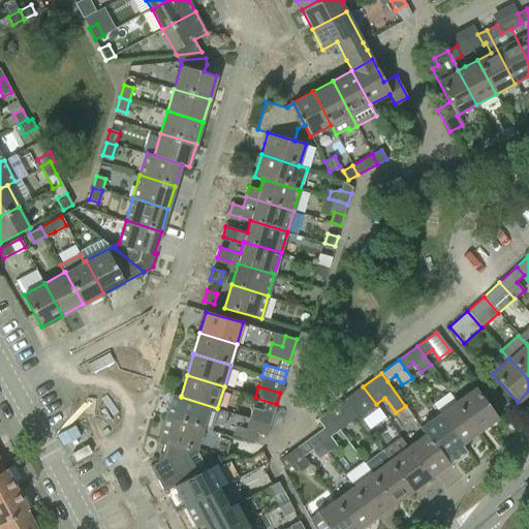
[(363,386),(345,399),(359,416),(376,404),(363,386)]
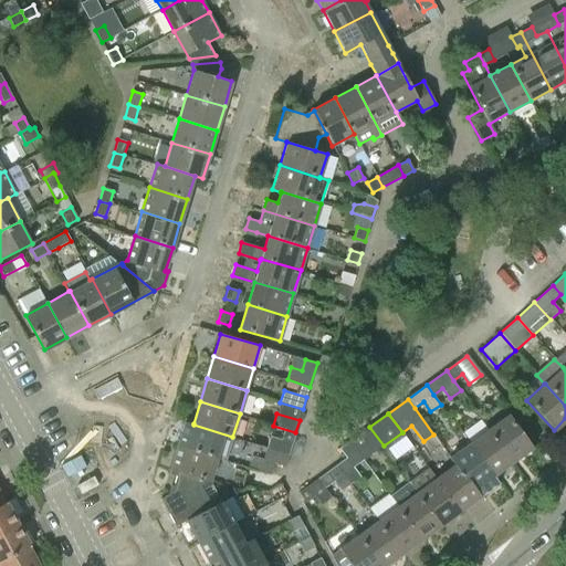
[(509,413),(488,429),(512,462),(532,448),(509,413)]
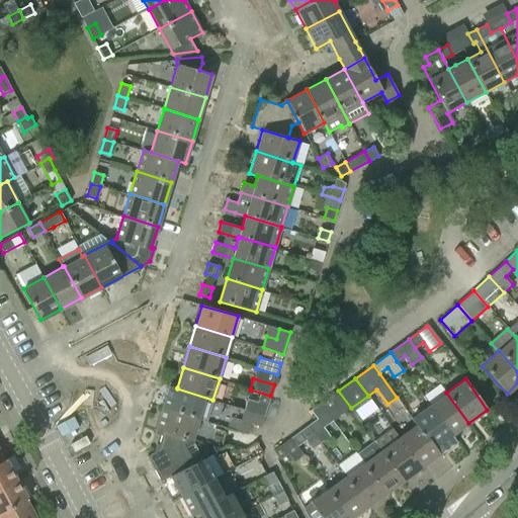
[(206,421),(212,400),(177,389),(177,387),(169,384),(162,407),(206,421)]
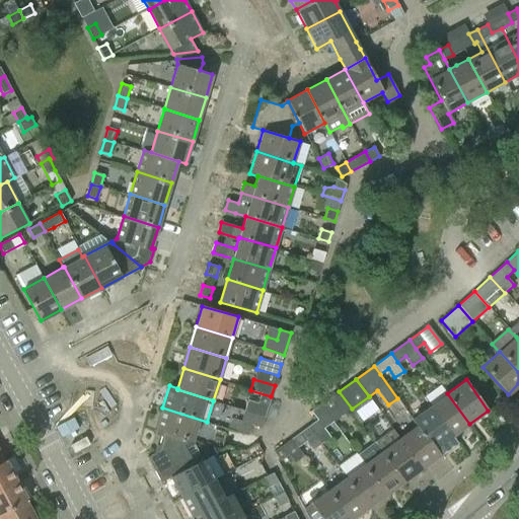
[(339,391),(320,405),(332,423),(352,409),(339,391)]
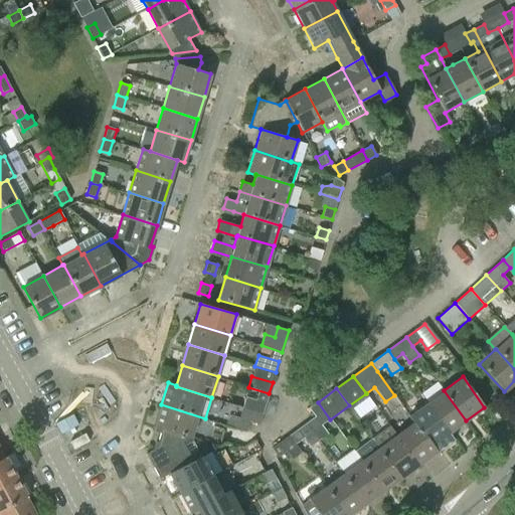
[(444,390),(426,402),(449,434),(466,420),(444,390)]
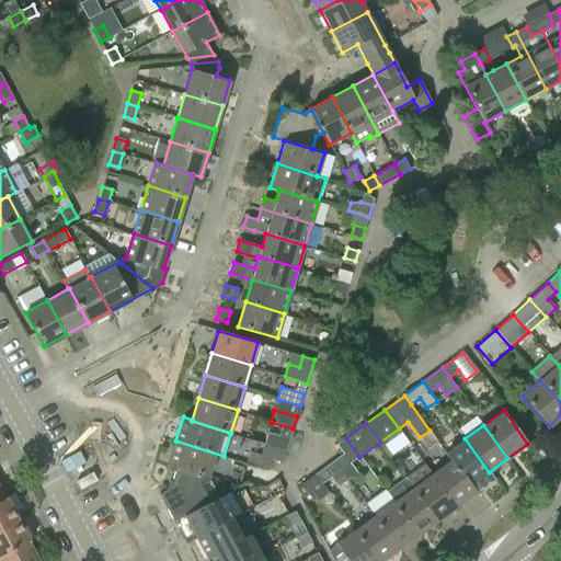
[(264,443),(287,449),(289,438),(267,432),(264,443)]
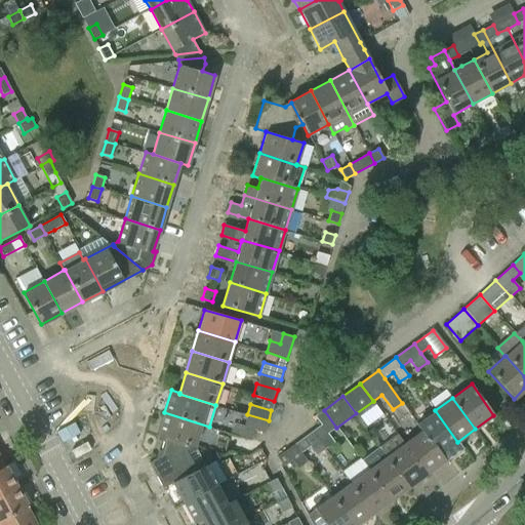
[(321,426),(313,431),(326,449),(325,449),(331,457),(339,451),(334,443),(344,437),(336,428),(324,410),(315,416),(321,426)]
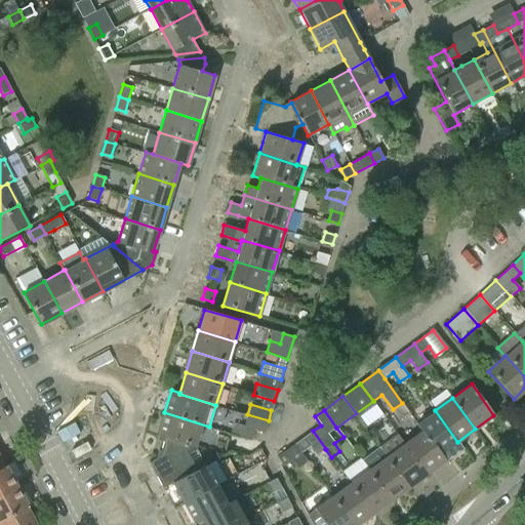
[(462,449),(457,442),(435,410),(416,422),(421,430),(422,429),(445,460),(462,449)]
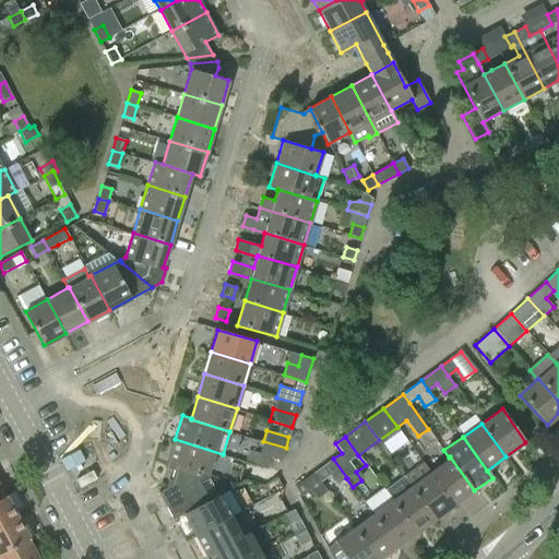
[(223,454),(175,439),(168,462),(176,465),(201,473),(216,477),(223,454)]
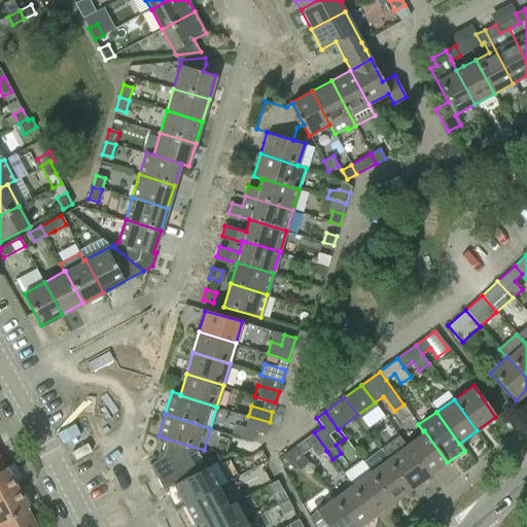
[(255,431),(266,434),(270,422),(248,416),(245,427),(235,424),(231,435),(252,442),(255,431)]
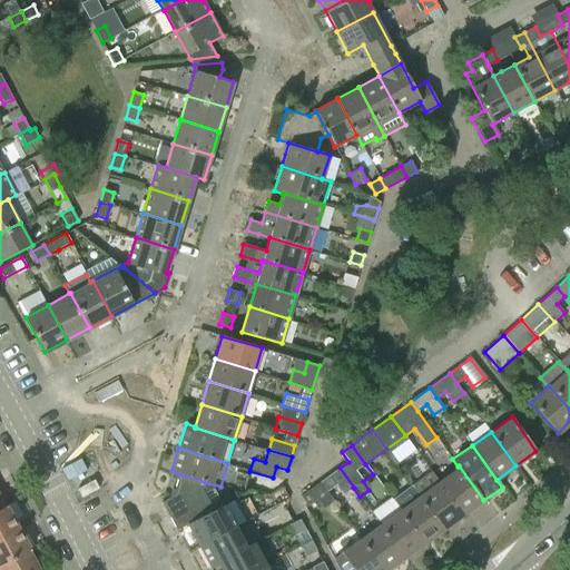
[(464,514),(483,500),(459,465),(458,467),(439,480),(464,514)]
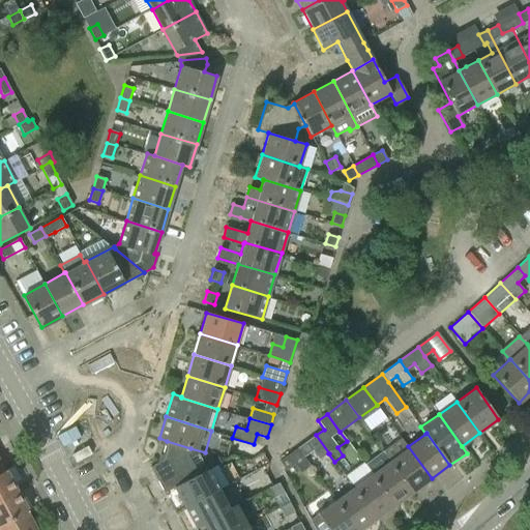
[(319,461),(328,453),(329,453),(316,435),(298,448),(304,458),(313,451),(319,461)]
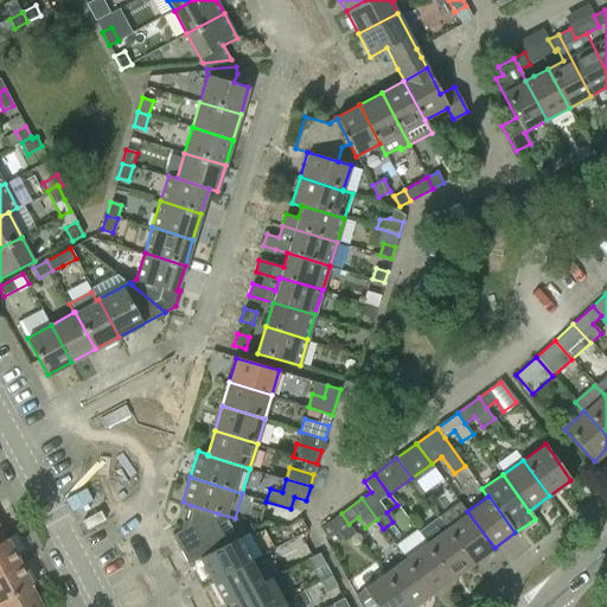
[(473,563),(494,548),(467,511),(466,512),(459,503),(439,516),(473,563)]
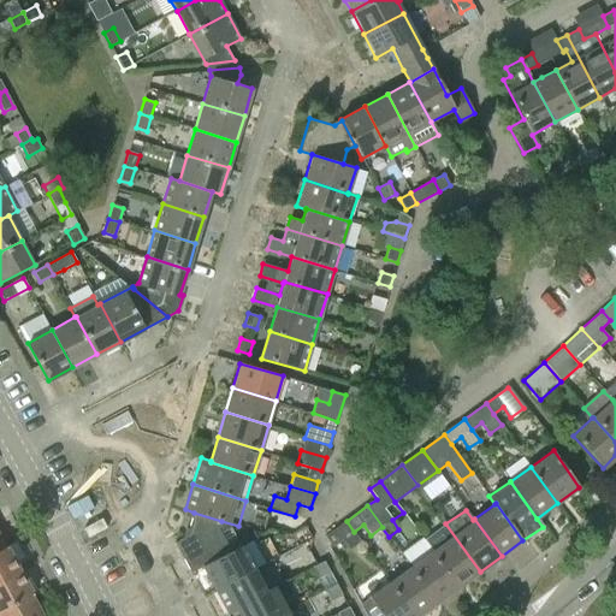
[(219,528),(221,521),(194,513),(187,535),(175,542),(190,570),(202,564),(230,550),(219,528)]
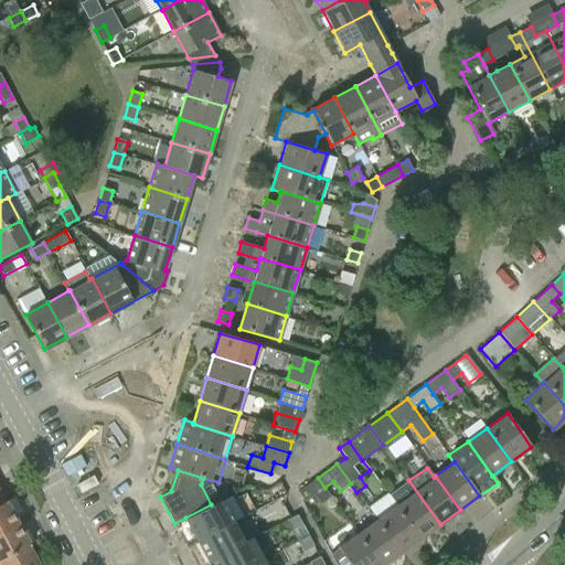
[(331,497),(324,488),(318,478),(298,492),(305,502),(315,494),(321,504),(331,497)]
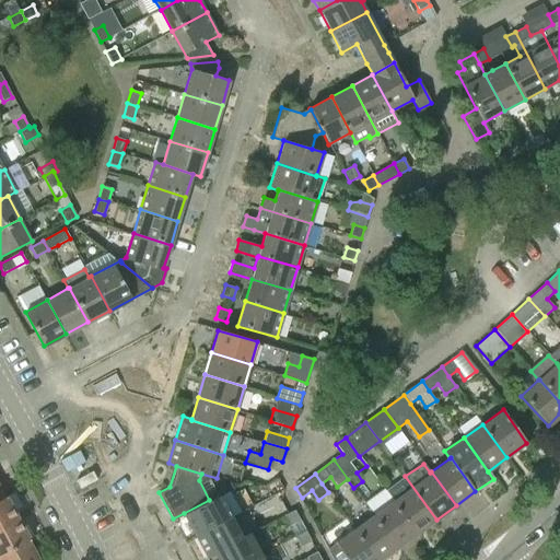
[(417,533),(436,520),(405,476),(386,491),(385,491),(417,533)]
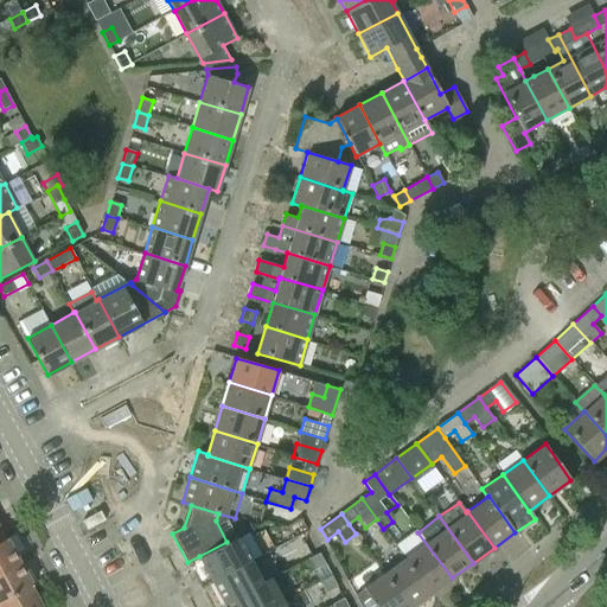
[(199,556),(212,580),(266,550),(254,528),(227,542),(199,556)]
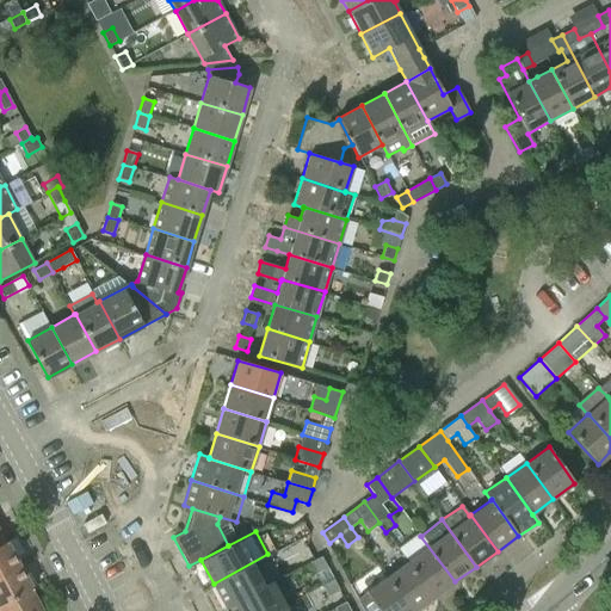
[(400,549),(407,560),(434,597),(455,581),(420,536),(421,536),(420,534),(400,549)]
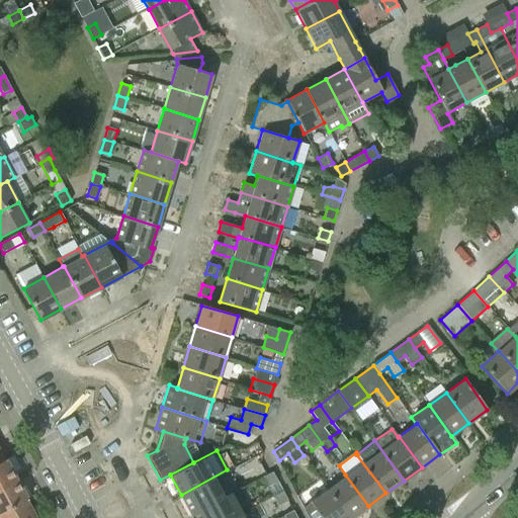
[(0,464),(0,490),(16,482),(5,461),(3,462),(3,463),(0,464)]
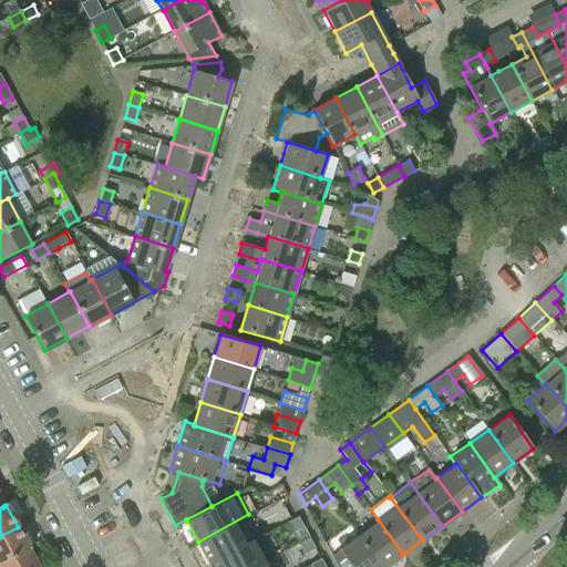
[(254,538),(261,535),(250,514),(249,515),(248,514),(198,542),(209,563),(254,538)]
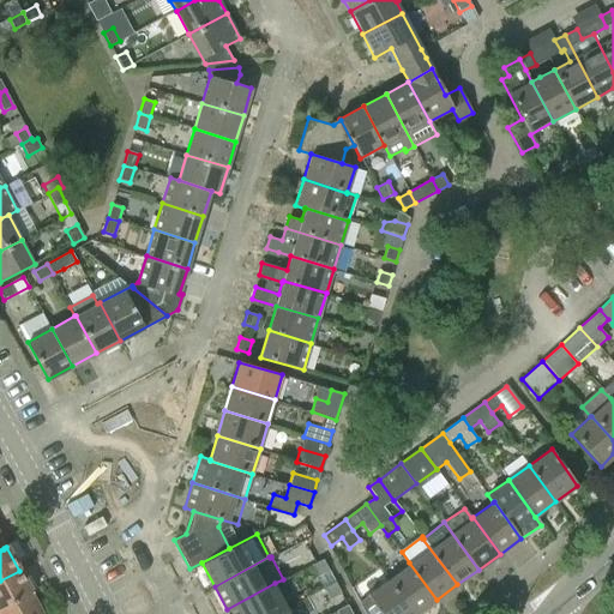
[(318,577),(329,571),(323,559),(312,565),(318,577)]
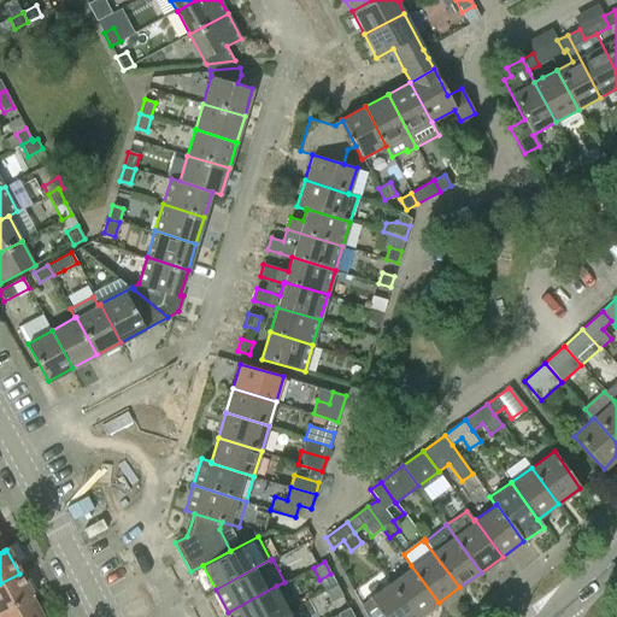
[(411,565),(391,581),(416,616),(417,616),(439,603),(411,565)]
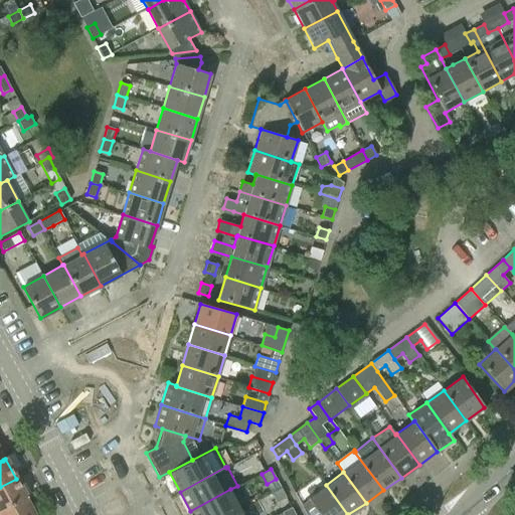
[(16,479),(0,487),(0,513),(25,500),(27,499),(16,479)]
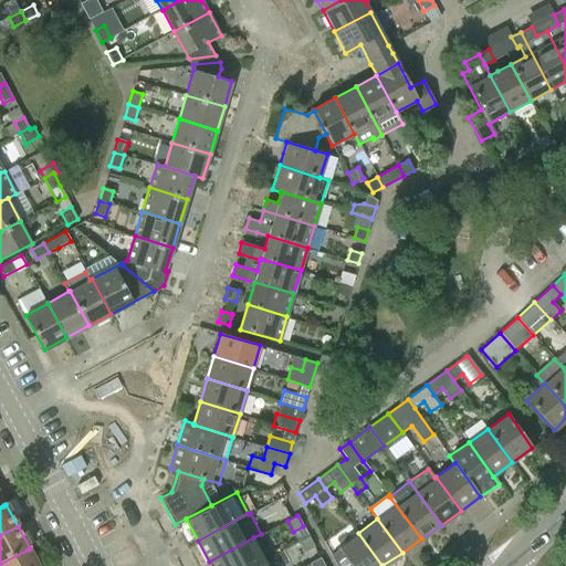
[(329,553),(336,565),(381,565),(358,533),(329,553)]
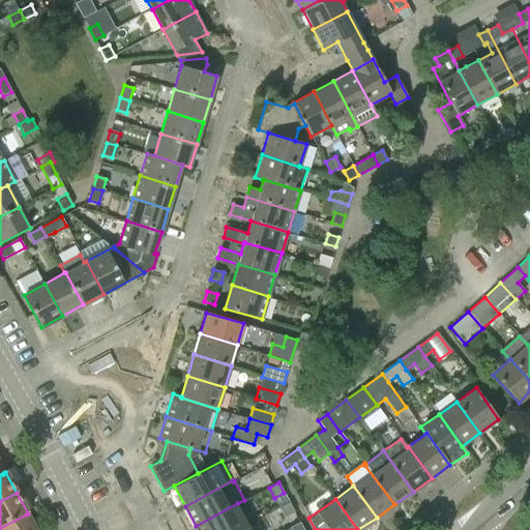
[(295,512),(290,502),(280,507),(285,518),(295,512)]
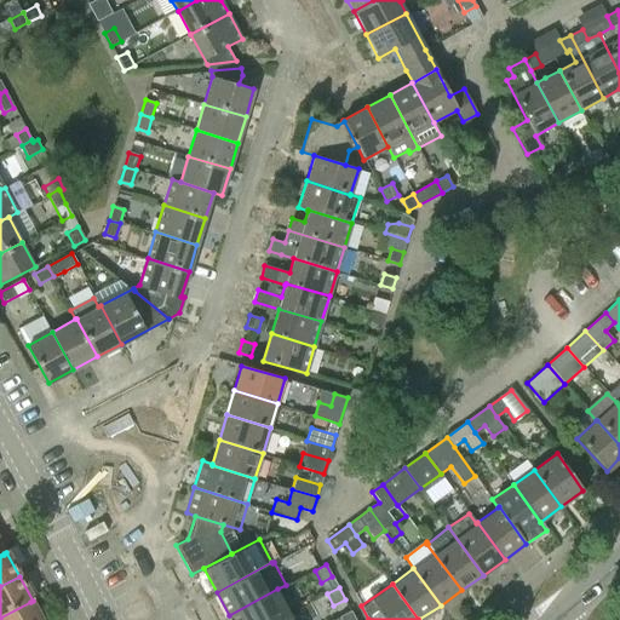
[(231,619),(236,619),(241,618),(241,619),(274,619),(290,613),(277,589),(229,615),(231,619)]
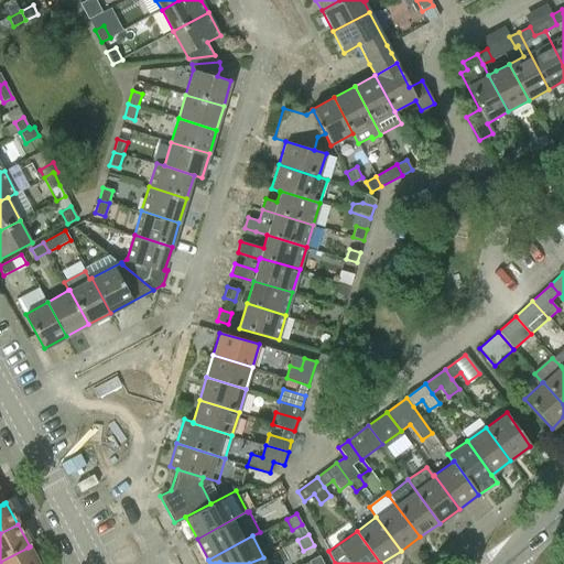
[(0,562),(0,563),(36,563),(28,548),(0,562)]
